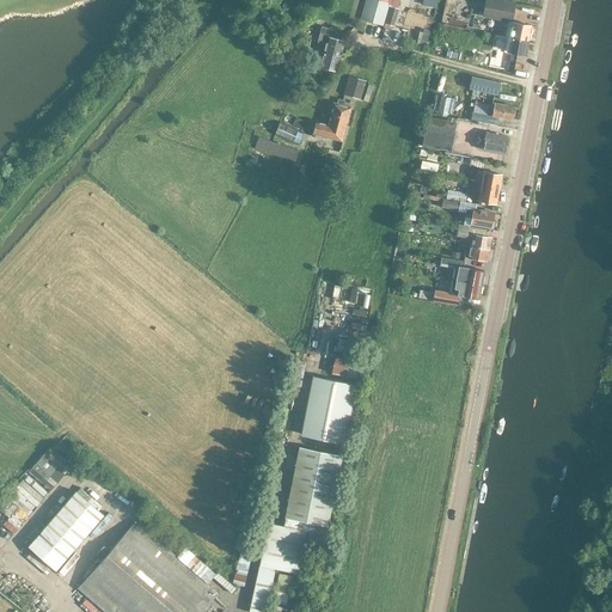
[(375,17),(385,20),(385,24),(395,26),(399,8),(390,6),(390,5),(398,7),(399,0),(371,0),(366,20),(373,23),(375,17)]
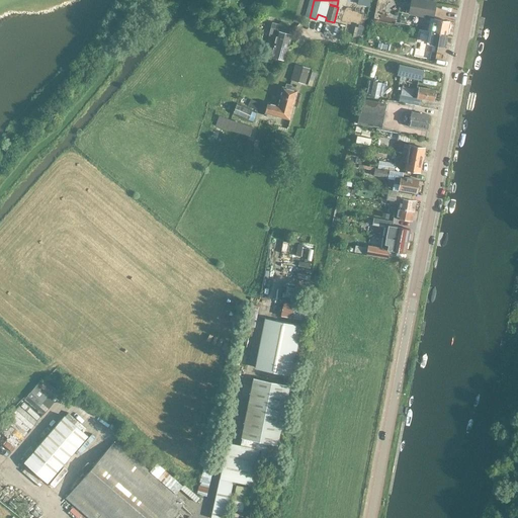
[(419,16),(433,18),(434,18),(436,2),(426,0),(398,0),(398,7),(416,11),(415,14),(419,15),(419,16)]
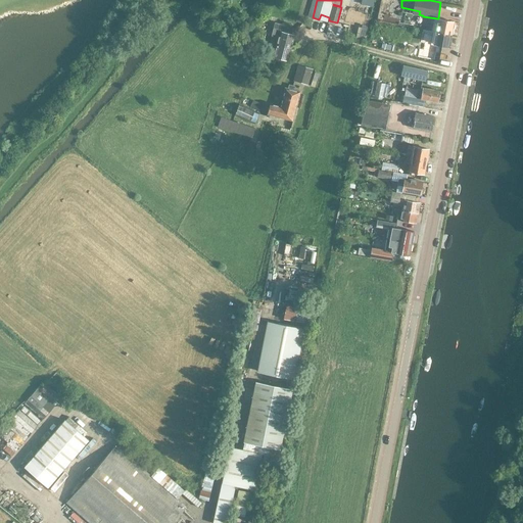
[(454,22),(438,18),(437,18),(434,32),(452,35),(454,22)]
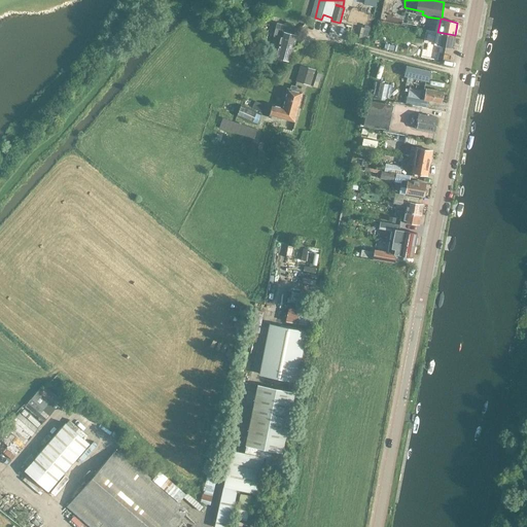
[(297,35),(281,31),(277,30),(275,35),(280,37),(277,46),(270,45),(268,54),(275,56),(274,58),(275,58),(274,60),(281,62),(281,60),(290,62),(297,35)]
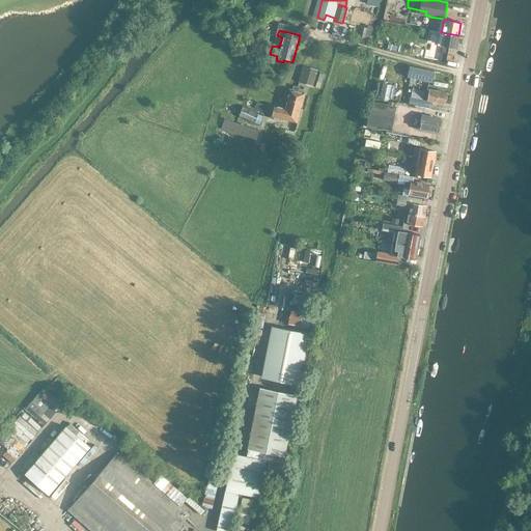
[(458,35),(441,32),(439,45),(455,48),(458,35)]
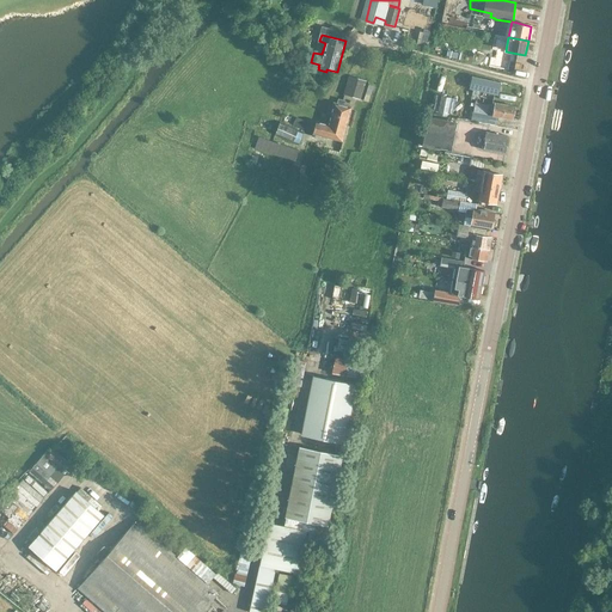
[(467,61),(469,54),(466,53),(467,47),(457,44),(453,59),(467,61)]
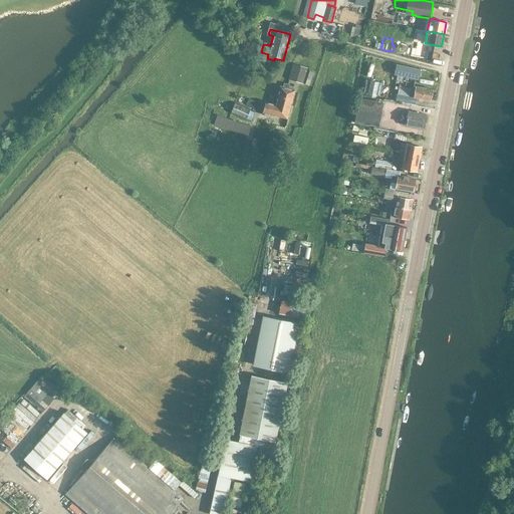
[(303,83),(307,67),(293,63),(289,79),(303,83)]
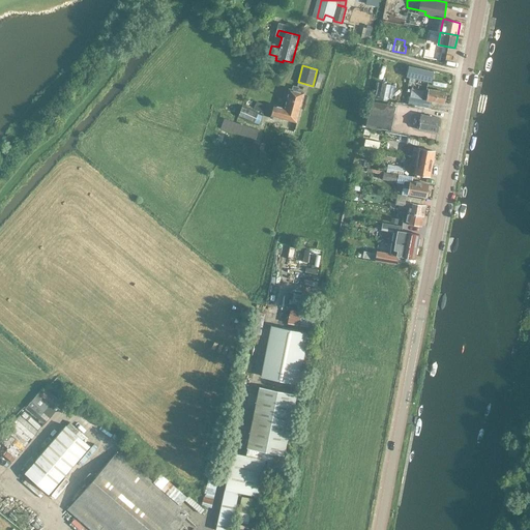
[(432,83),(435,71),(409,65),(406,77),(432,83)]
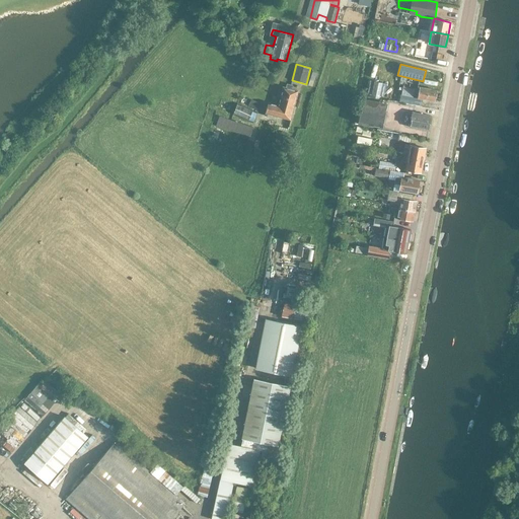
[(369,91),(385,94),(387,82),(371,79),(369,91)]
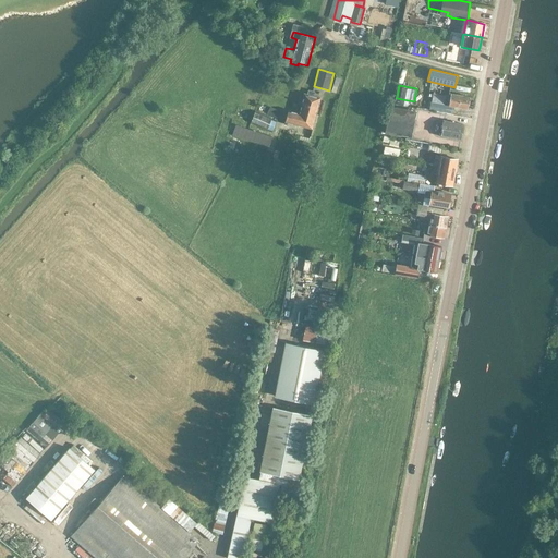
[(322,97),(314,95),(315,92),(308,89),(307,94),(304,93),(298,112),(288,110),(284,122),(313,130),(322,97)]
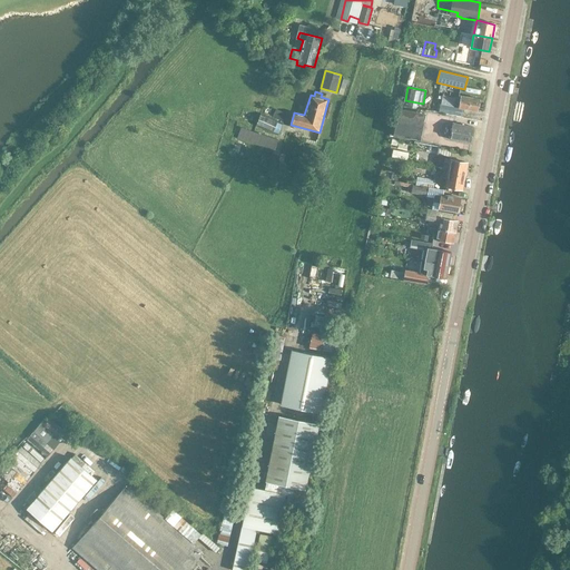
[(479,99),(460,96),(458,108),(477,111),(479,99)]
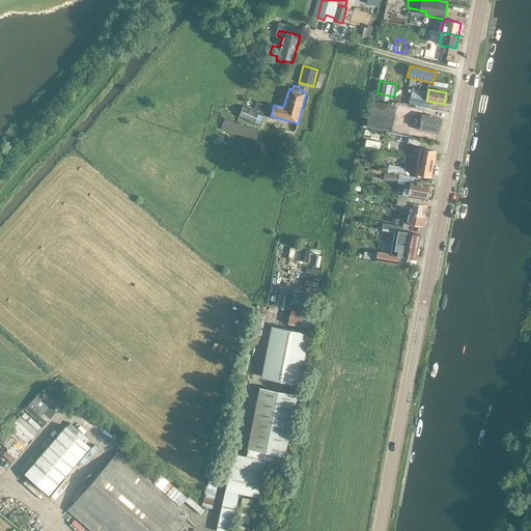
[(421,107),(423,100),(410,98),(409,105),(421,107)]
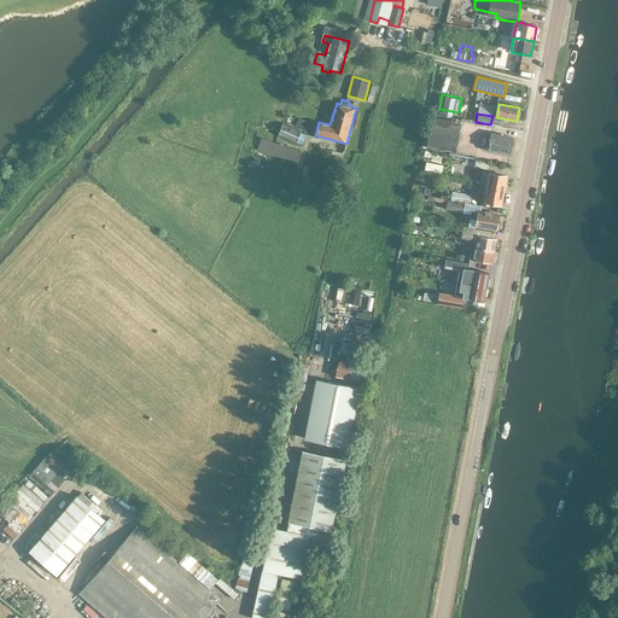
[(455,152),(461,123),(432,117),(426,147),(455,152)]
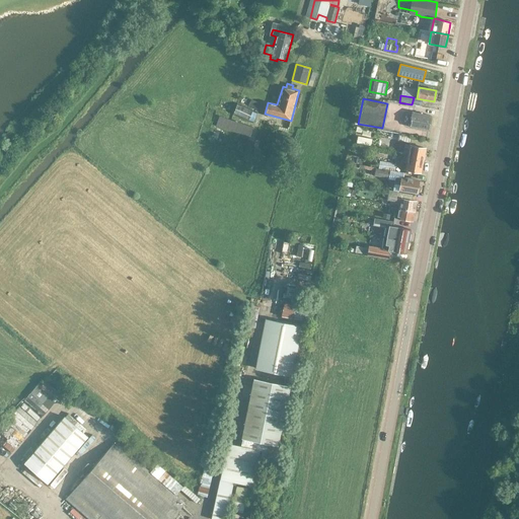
[(230,110),(232,104),(221,100),(219,106),(230,110)]
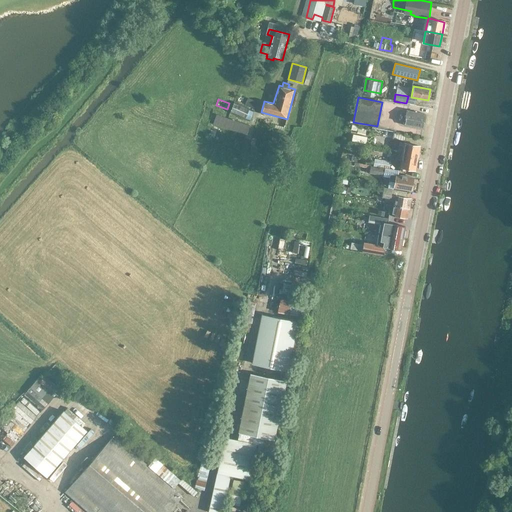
[(234,103),(233,105),(231,104),(228,110),(230,111),(232,112),(232,114),(249,121),(253,112),(234,103)]
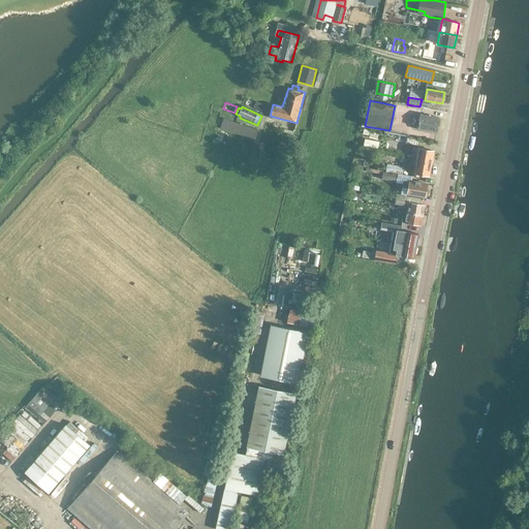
[(425,111),(416,109),(415,115),(419,115),(417,129),(436,132),(439,119),(424,116),(425,111)]
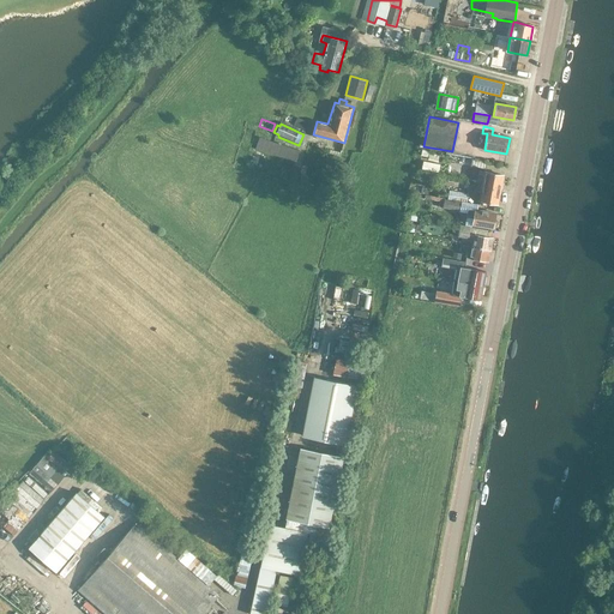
[(300,150),(259,137),(256,149),(295,162),(300,150)]
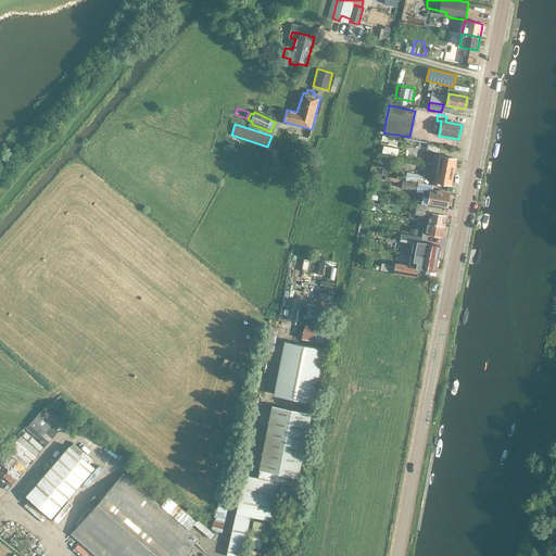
[(310,144),(312,136),(304,134),(302,142),(310,144)]
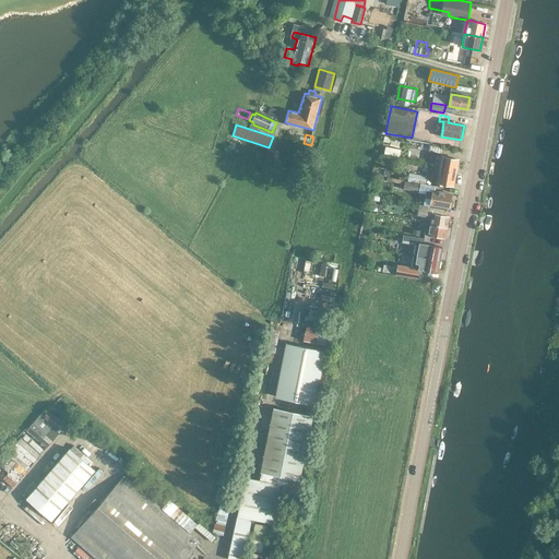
[(442,154),(444,147),(431,145),(430,152),(442,154)]
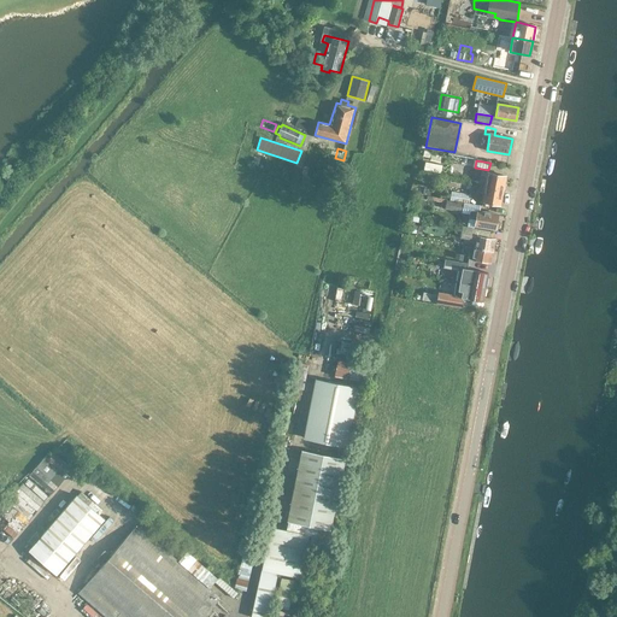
[(270,176),(277,177),(280,169),(272,166),(270,176)]
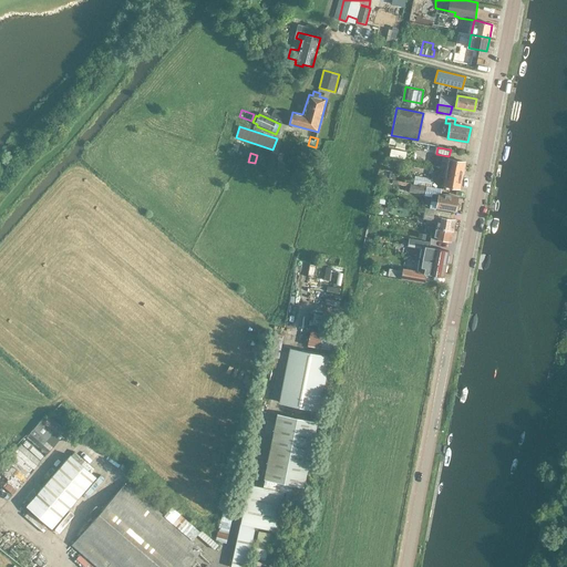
[(261,166),(266,167),(267,164),(275,166),(278,155),(270,153),(269,158),(264,157),(261,166)]
